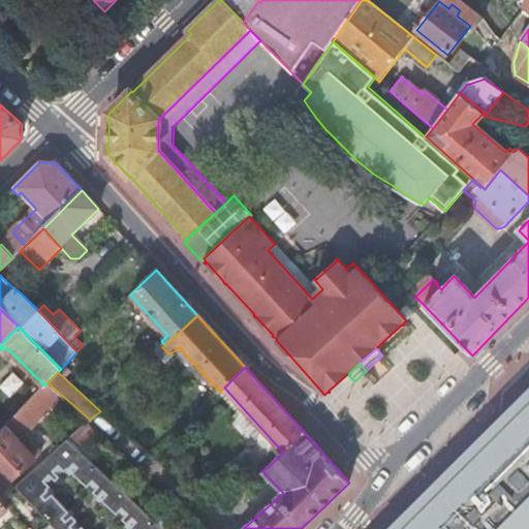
[(48,382),(44,385),(7,425),(0,432),(0,518),(9,509),(0,499),(0,485),(6,479),(9,483),(34,460),(14,438),(58,392),(48,382)]
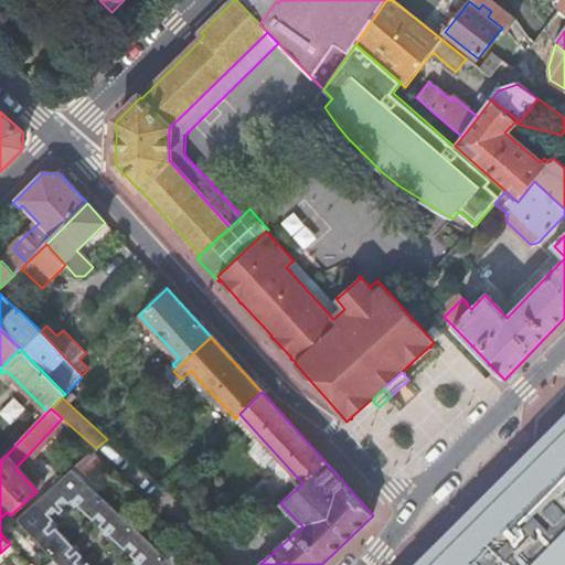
[(428,550),(412,564),(564,564),(564,413),(554,425),(428,550)]
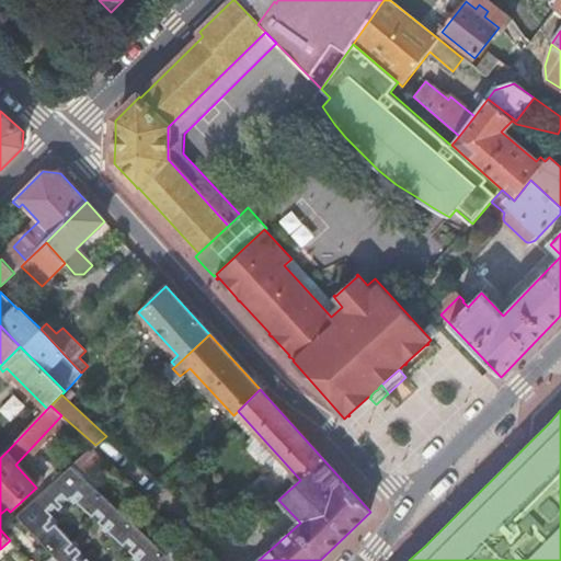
[(281,458),(259,434),(244,446),(266,470),(281,458)]
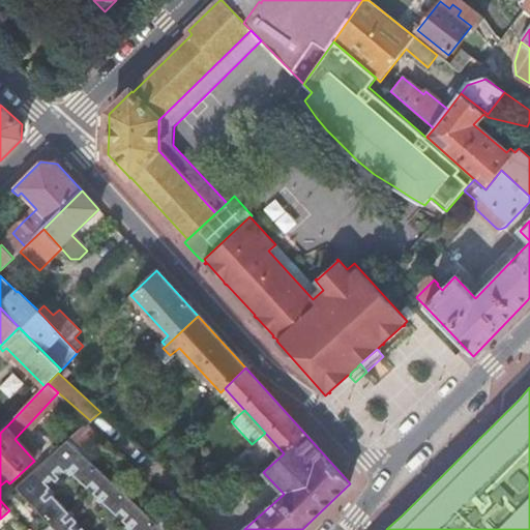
[(165,529),(159,525),(69,441),(15,489),(52,529),(165,529)]
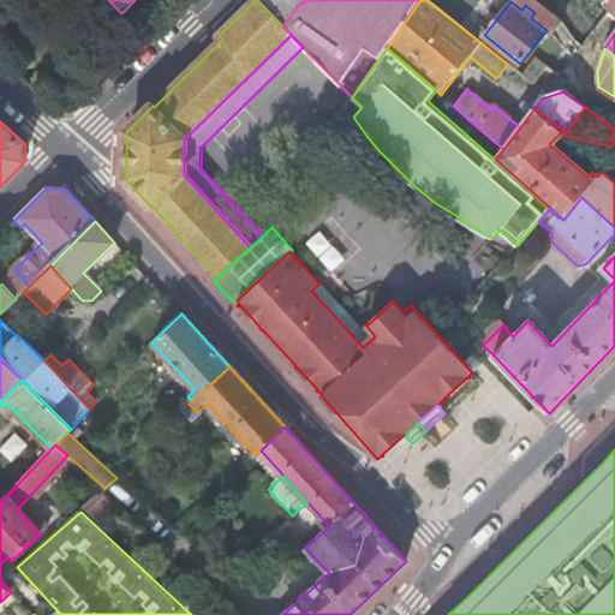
[(191,614),(199,614),(204,610),(193,601),(185,609),(191,614)]
